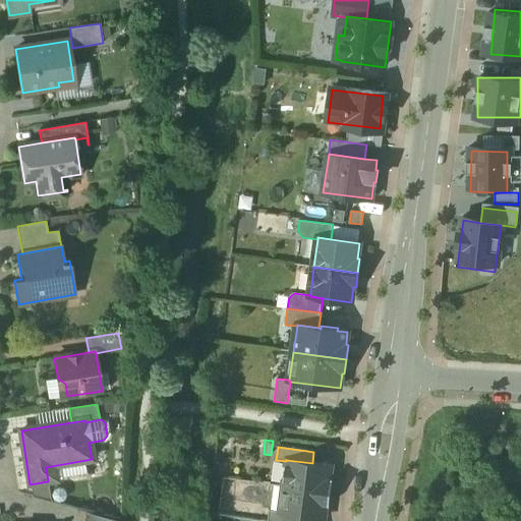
[(312,463),(286,460),(286,461),(283,486),(331,493),(333,479),(331,479),(332,466),(312,463)]
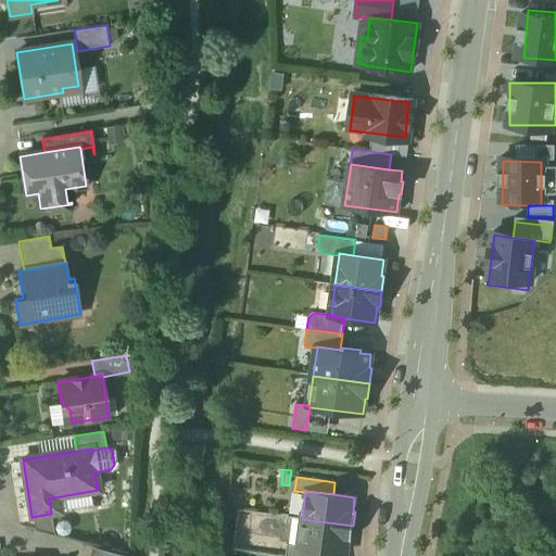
[(238,512),(228,510),(227,520),(237,521),(238,512)]
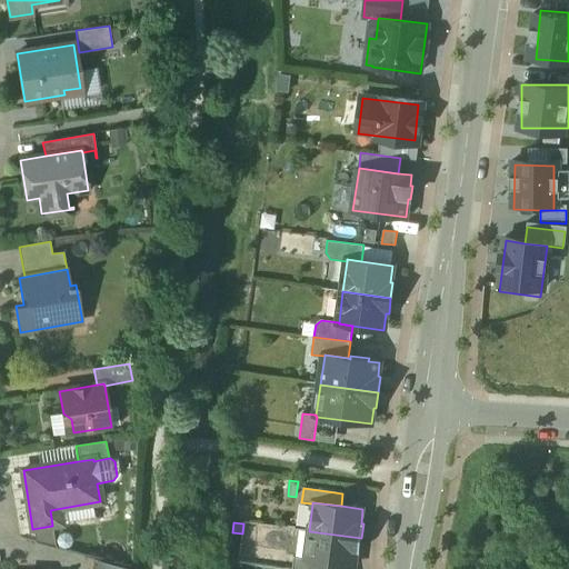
[(361,538),(309,531),(306,559),(305,560),(333,563),(355,567),(357,552),(360,552),(361,538)]
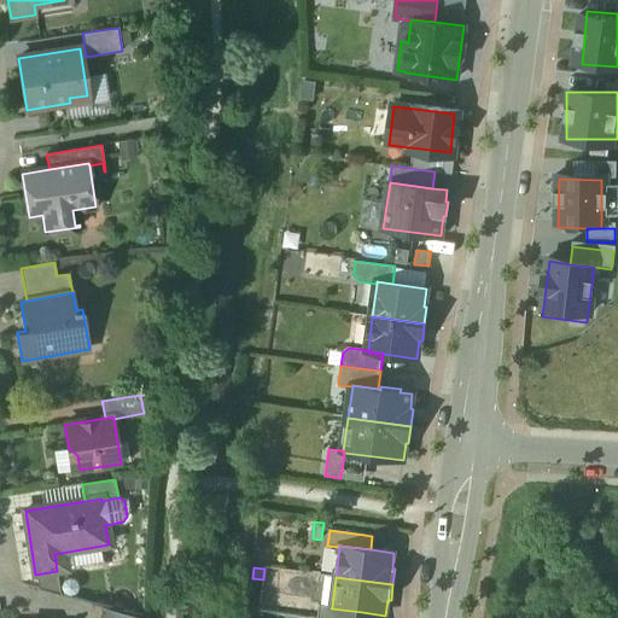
[(361,617),(362,612),(331,608),(332,607),(320,605),(318,617),(361,617)]
